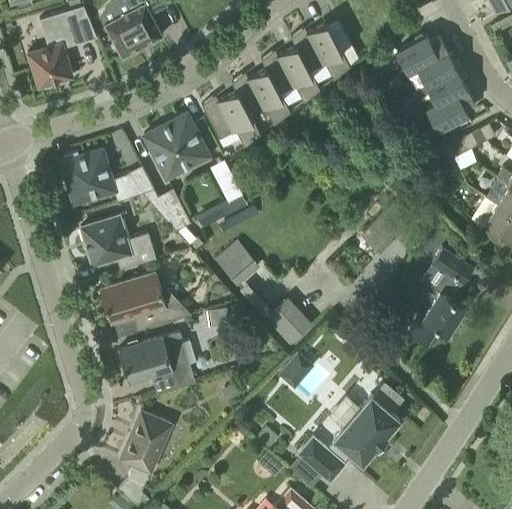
[(15,0),(18,8),(17,9),(18,10),(33,5),(32,4),(30,0),(15,0)]
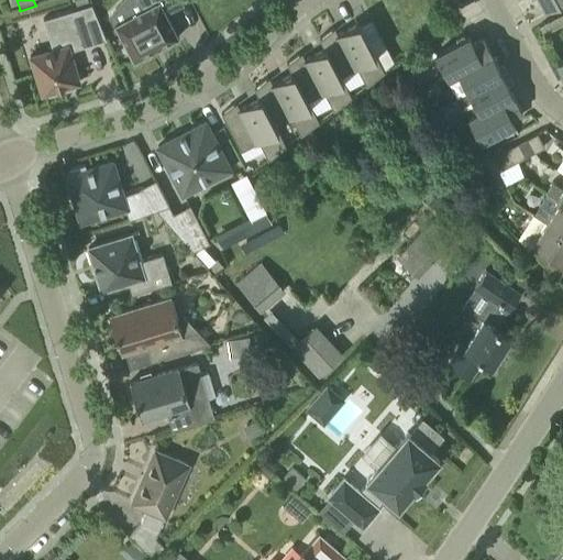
[(127,0),(109,19),(113,26),(114,29),(116,29),(132,62),(133,64),(135,63),(176,41),(178,40),(177,37),(165,17),(184,7),(179,0),(127,0)]
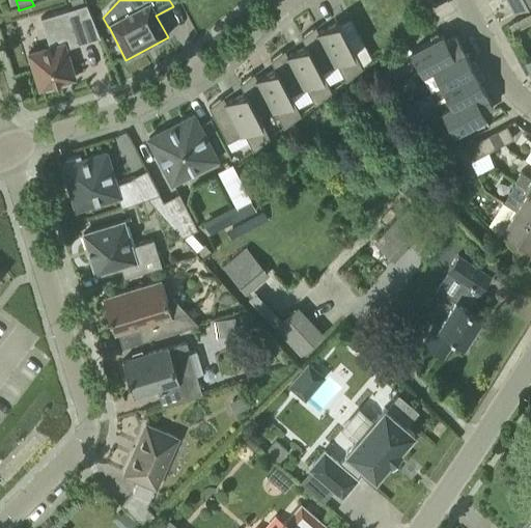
[(530,0),(500,0),(501,1),(503,0),(507,0),(513,9),(530,0)]
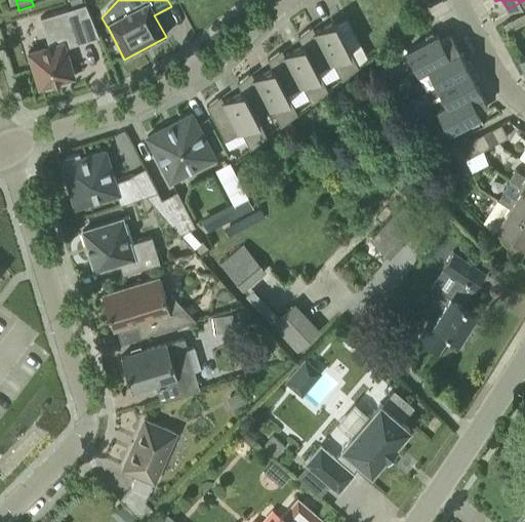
[(45,91),(59,87),(57,84),(74,79),(65,49),(98,39),(85,6),(40,21),(45,36),(50,34),(54,46),(28,54),(39,90),(44,88),(45,91)]
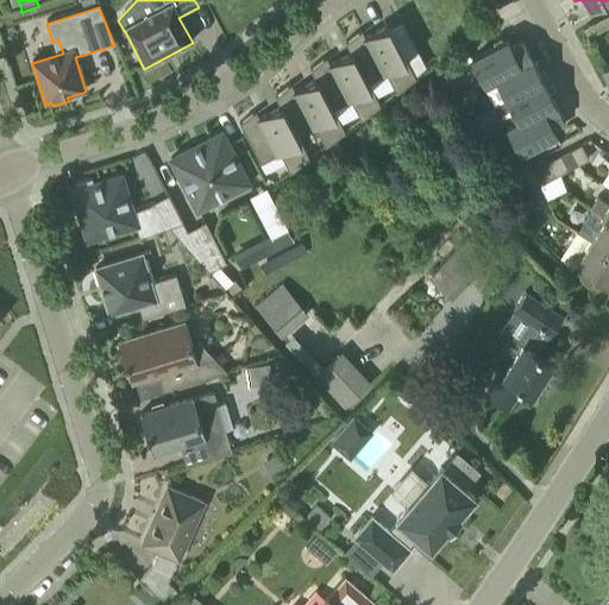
[(608,27),(608,21),(608,18),(595,24),(600,33),(608,27)]
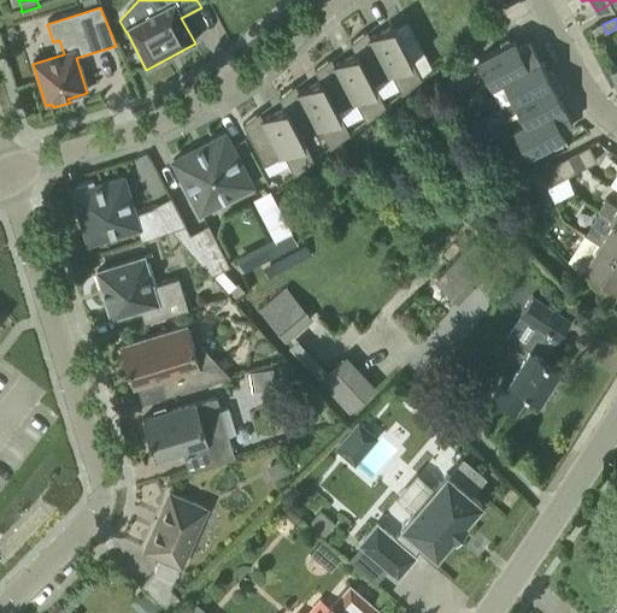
[(603,24),(591,31),(595,40),(607,34),(603,24)]
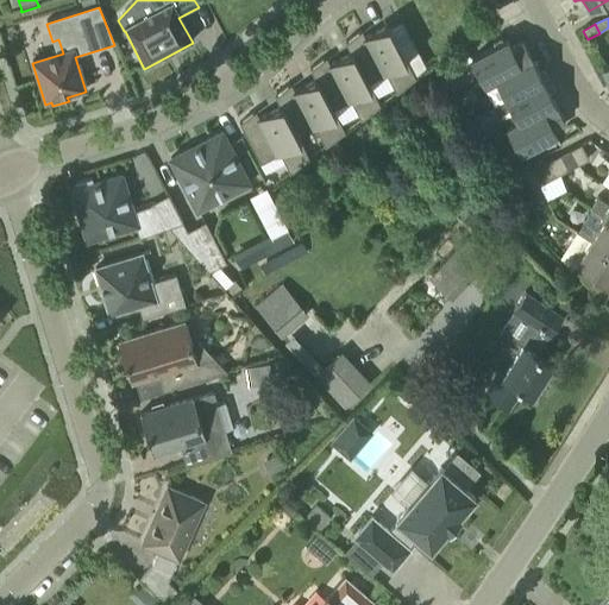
[(385,75),(396,94),(415,80),(388,27),(365,39),(362,32),(345,45),(351,55),(368,84),(385,75)]
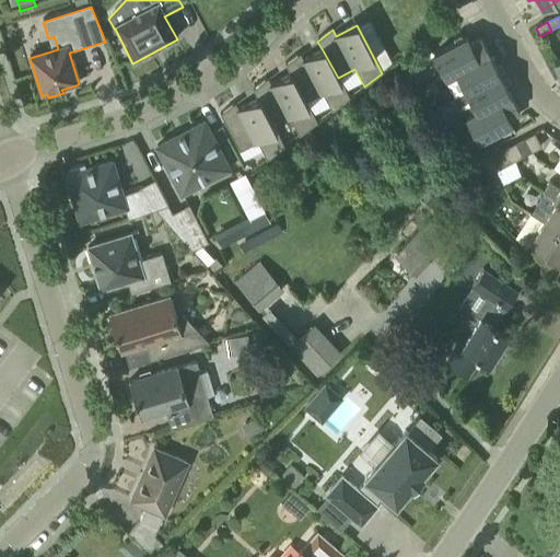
[(467,39),(464,41),(433,57),(445,80),(456,73),(477,114),(466,119),(478,142),(512,124),(509,117),(518,112),(480,39),(470,45),(467,39)]
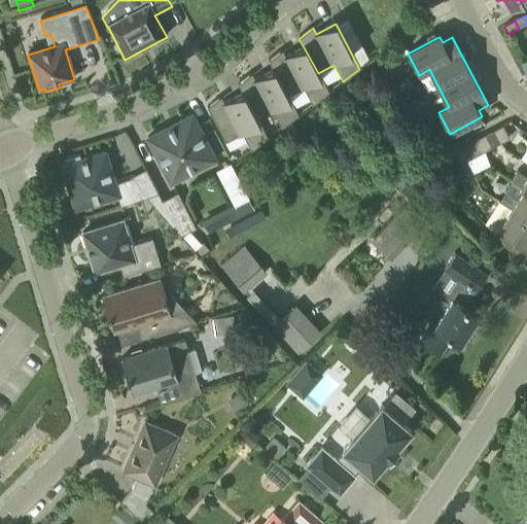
[(273,71),(288,96),(303,89),(312,105),(328,93),(318,73),(304,47),(285,58),(282,51),(269,62),(273,71)]
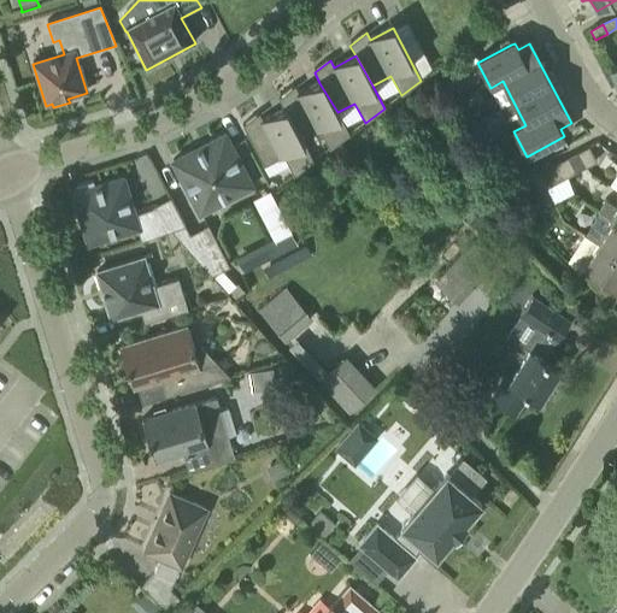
[(338,112),(319,83),(298,94),(294,88),(278,100),(283,111),(301,140),(319,130),(329,151),(350,135),(338,112)]
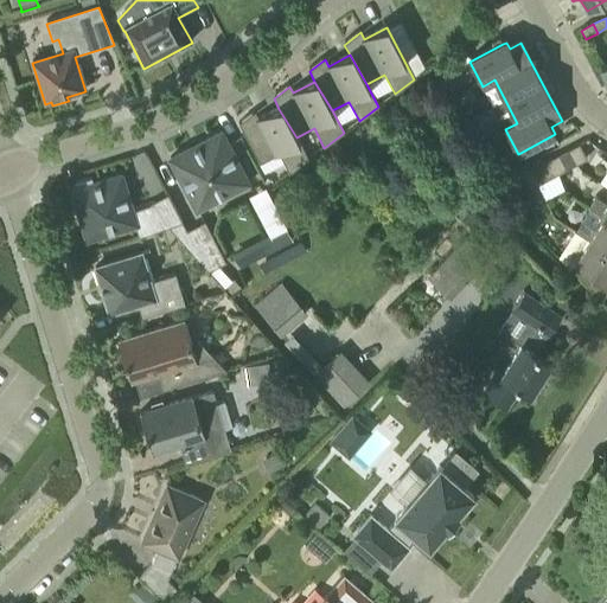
[(279,155),(289,174),(308,160),(296,138),(279,109),(259,120),(255,113),(238,124),(260,165),(279,155)]
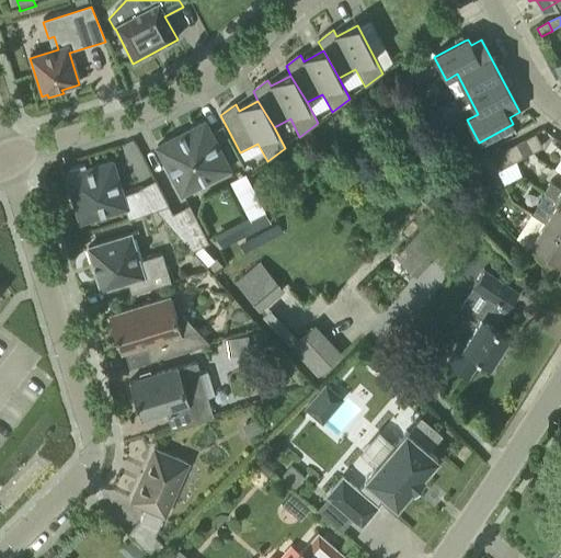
[(204,124),(157,149),(182,196),(229,171),(204,124)]
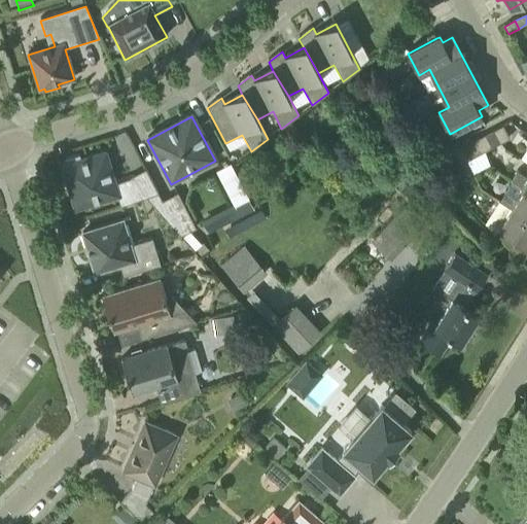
[(511,142),(502,127),(494,132),(501,146),(511,142)]
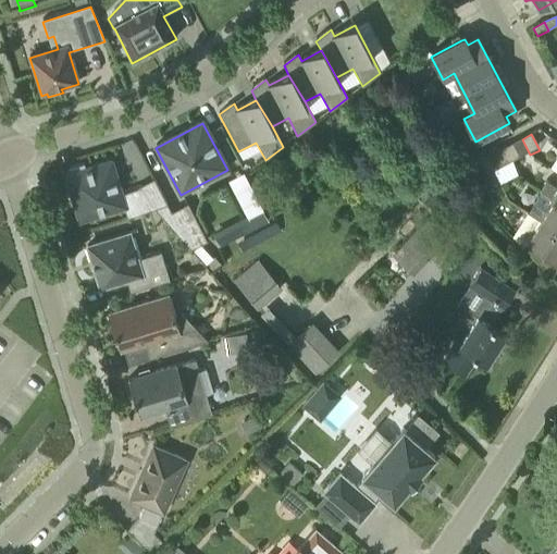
[(522,139),(512,145),(520,159),(530,155),(522,139)]
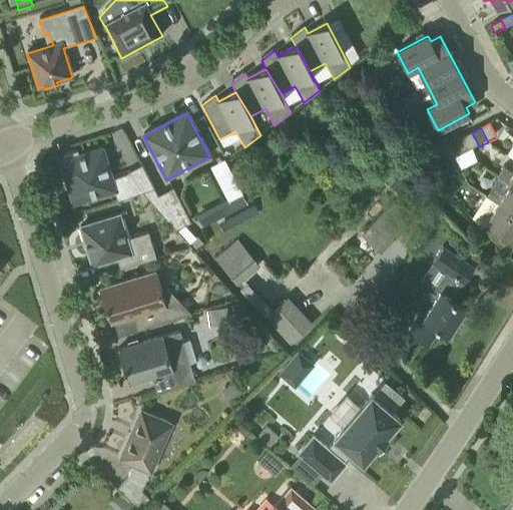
[(467,152),(473,149),(479,146),(472,133),(460,139),(467,152)]
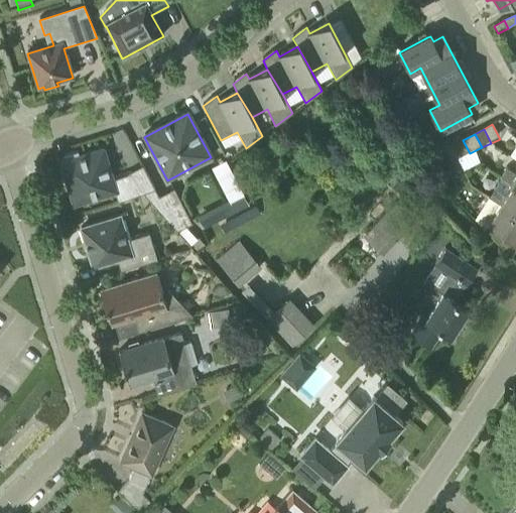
[(463,140),(455,145),(462,157),(470,153),(463,140)]
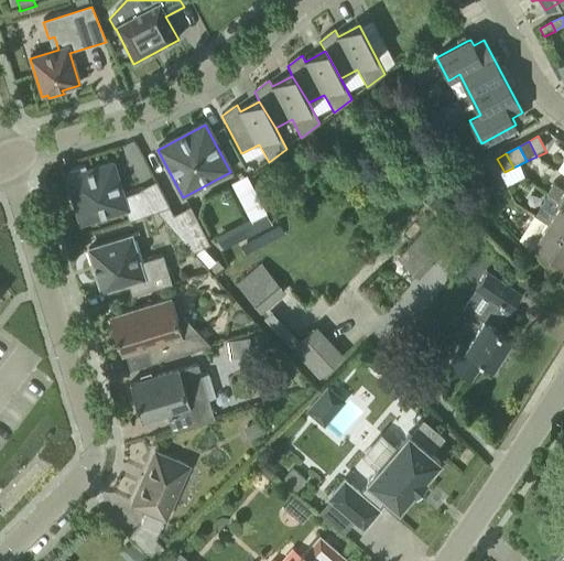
[(505,172),(497,159),(487,163),(495,177),(505,172)]
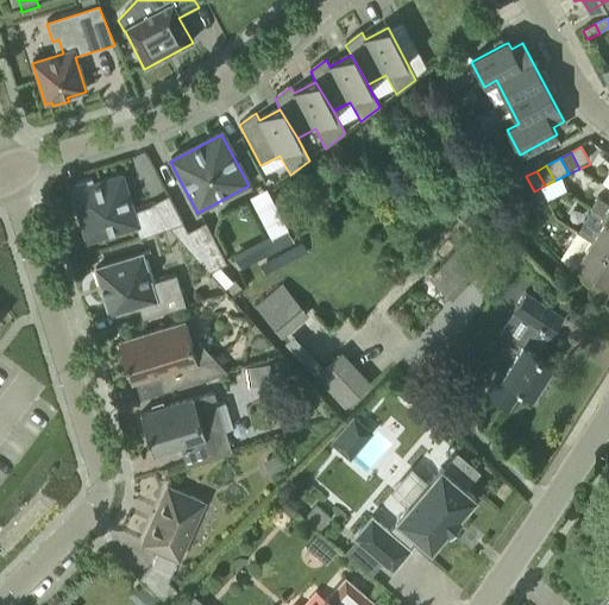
[(87,243),(135,227),(136,227),(136,226),(126,196),(118,199),(113,181),(93,187),(92,181),(75,186),(77,191),(71,193),(87,243)]
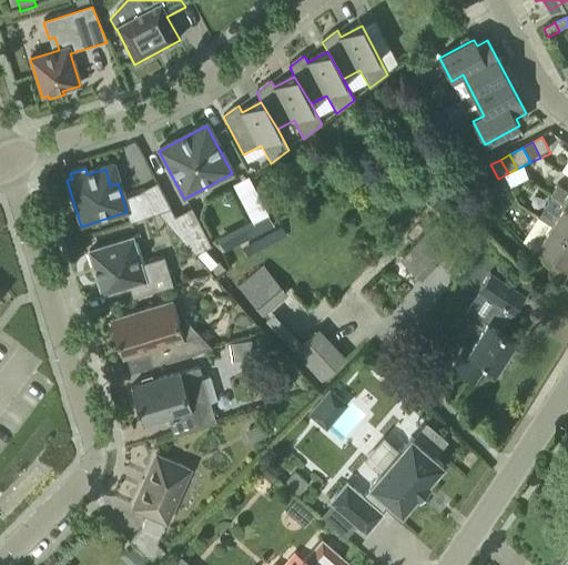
[(233,182),(253,221),(270,212),(250,173),(233,182)]
